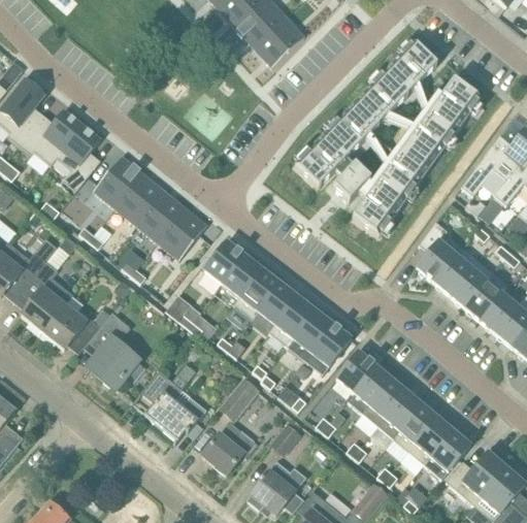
[(222,0),(216,6),(234,26),(263,0),(222,0)]
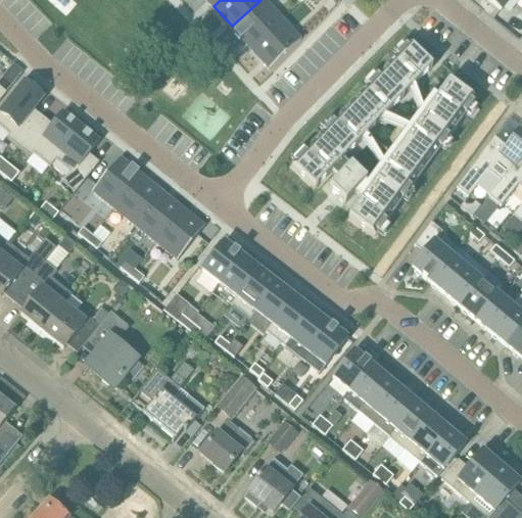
[(261,0),(232,26),(251,46),(283,16),(269,0),(261,0)]
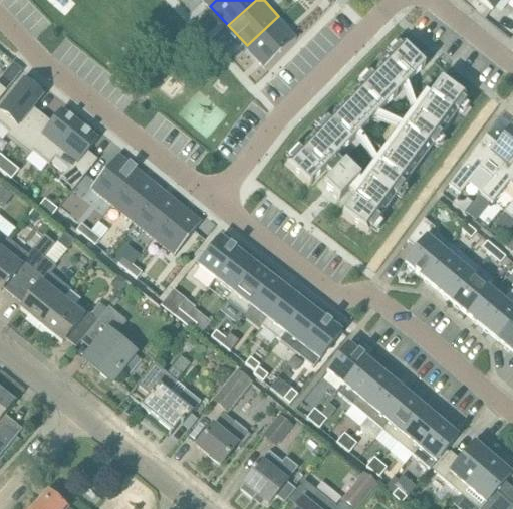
[(511,32),(512,30),(512,12),(510,10),(500,24),(511,32)]
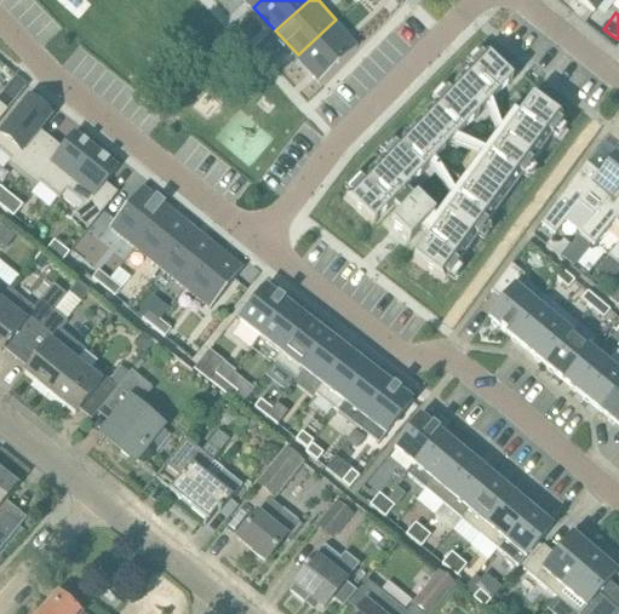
[(336,19),(298,55),(320,79),(359,44),(336,19)]
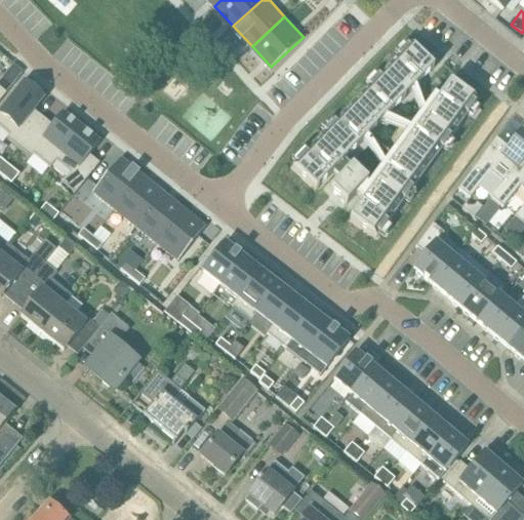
[(296,160),(293,164),(317,187),(333,169),(340,176),(331,186),(348,201),(357,192),(363,197),(363,198),(351,215),(376,235),(379,231),(387,221),(404,197),(411,187),(442,145),(449,135),(467,112),(474,102),(477,97),(451,78),(441,92),(373,185),(368,180),(368,178),(353,164),(352,164),(345,157),(365,136),(369,131),(387,114),(410,89),(417,82),(435,65),(411,42),(408,45),(399,54),(378,75),(370,84),(334,121),(326,129),(306,151),(296,160)]
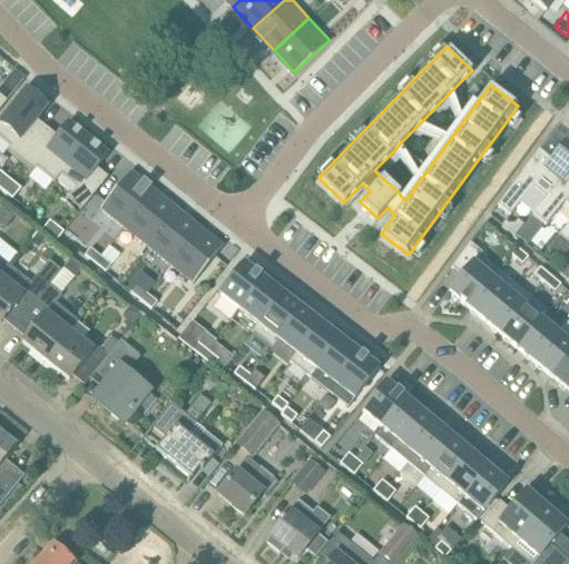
[(27,86),(0,119),(0,134),(11,142),(8,147),(21,157),(47,125),(37,116),(48,102),(27,86)]
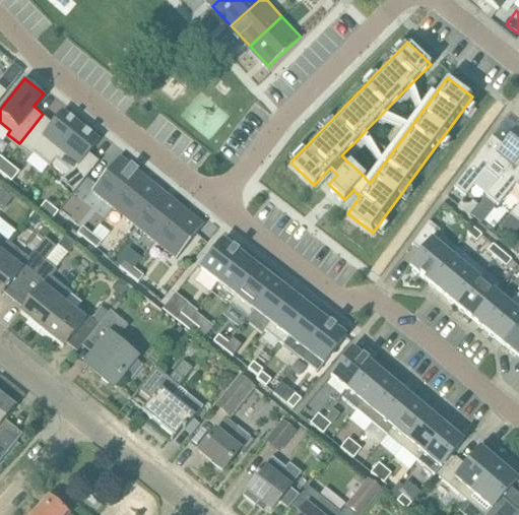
[(43,114),(19,143),(30,153),(34,149),(50,163),(57,155),(81,123),(63,109),(53,121),(43,114)]
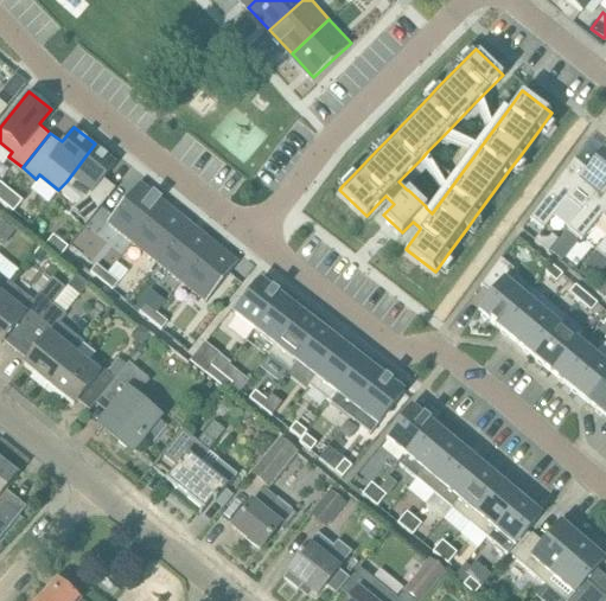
[(95,144),(67,181),(83,196),(72,208),(88,221),(116,185),(103,176),(115,160),(95,144)]
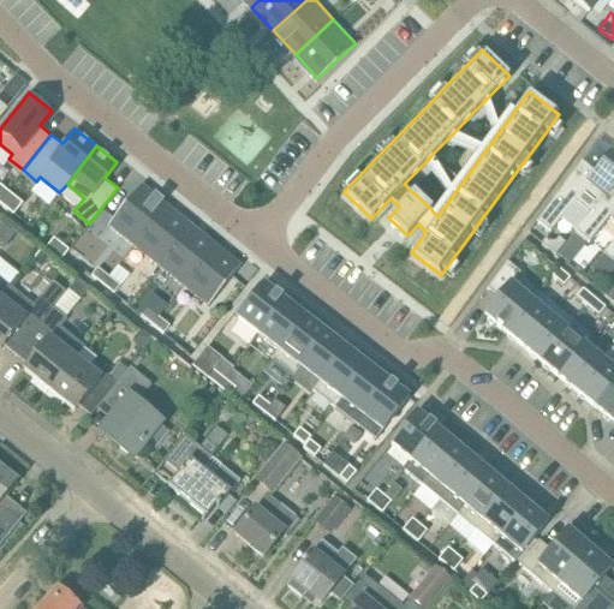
[(589,209),(613,184),(613,150),(612,149),(608,154),(596,168),(583,157),(573,169),(573,168),(564,181),(538,218),(552,228),(566,210),(576,198),(589,209)]
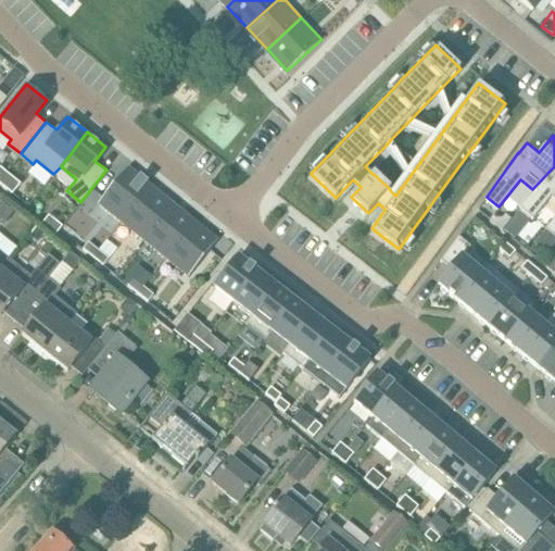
[(128,164),(99,201),(121,218),(150,183),(128,164)]
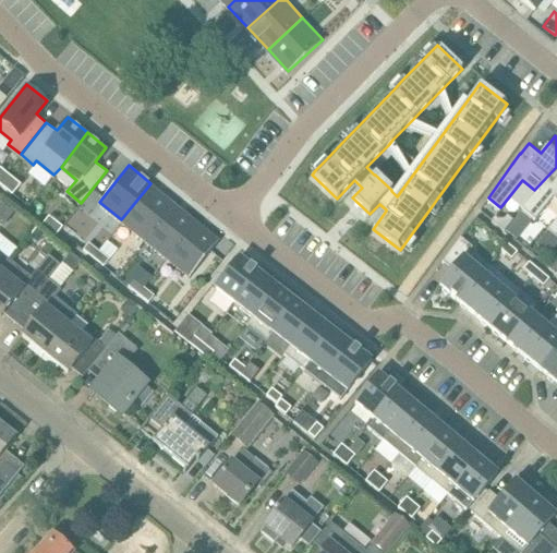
[(527,201),(522,206),(535,217),(546,203),(556,212),(556,167),(534,190),(527,201)]
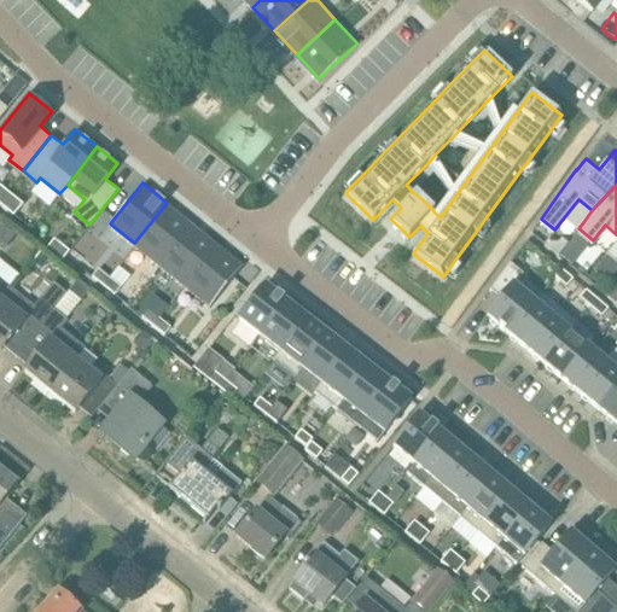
[(9,188),(0,198),(0,200),(15,213),(23,200),(9,188)]
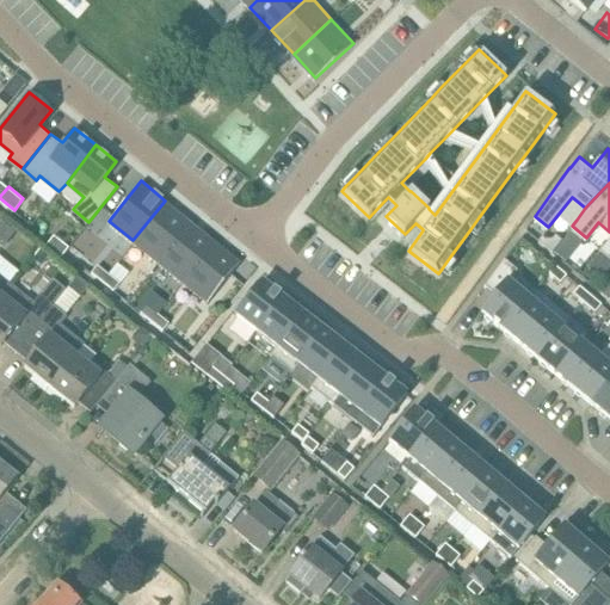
[(577,220),(585,208),(572,197),(562,209),(577,220)]
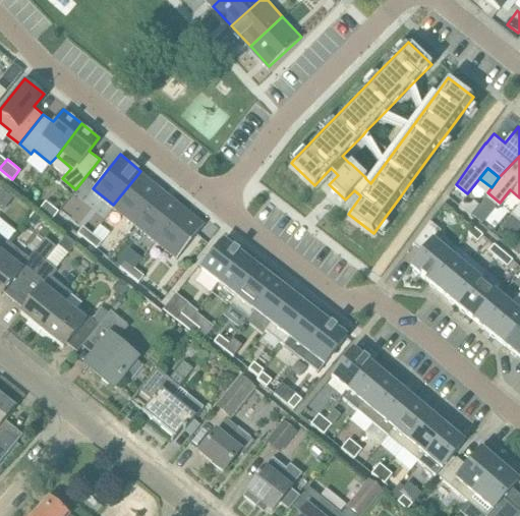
[(140,171),(113,205),(135,223),(163,188),(140,171)]
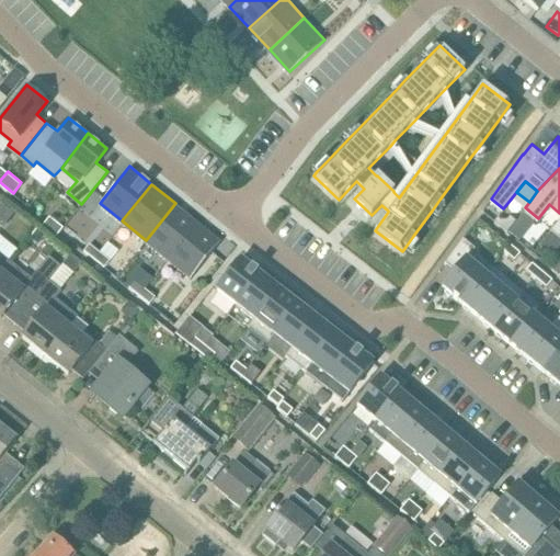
[(1,200),(0,201),(0,222),(3,225),(15,211),(1,200)]
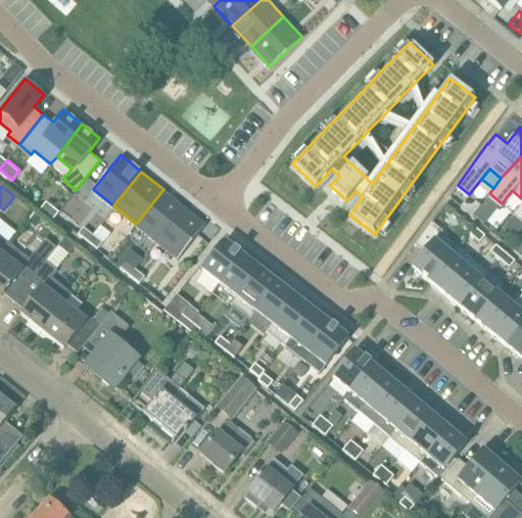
[(163,189),(136,224),(156,240),(184,205),(163,189)]
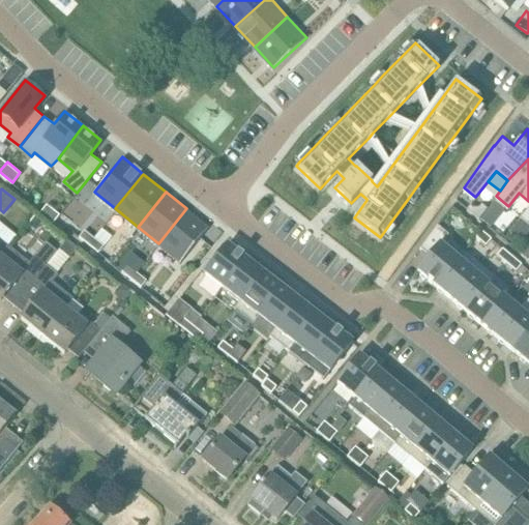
[(482,201),(479,204),(473,204),(470,202),(467,206),(480,216),(489,206),(482,201)]
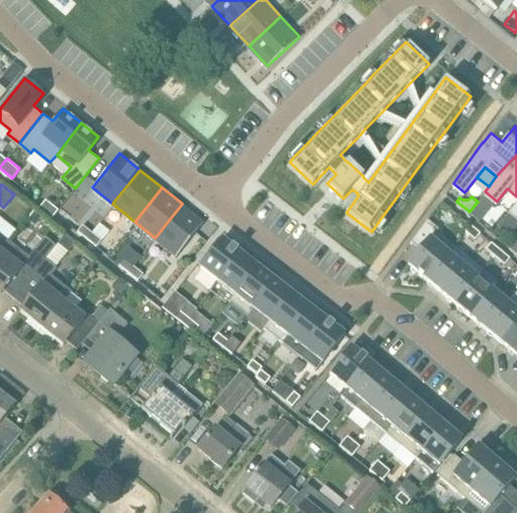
[(46,197),(38,207),(52,218),(59,207),(46,197)]
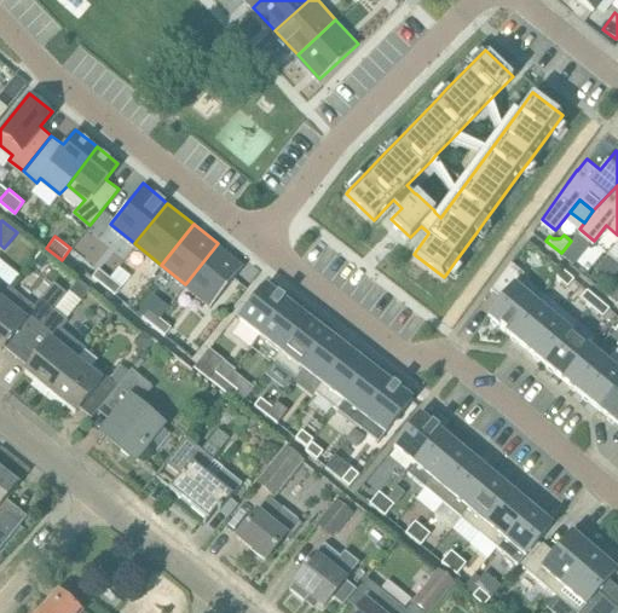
[(570,242),(561,253),(573,264),(583,253),(582,253),(571,243),(570,242)]
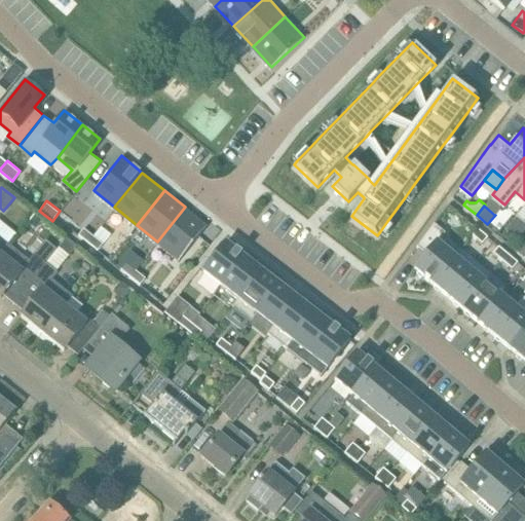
[(185,207),(157,242),(179,259),(207,225),(185,207)]
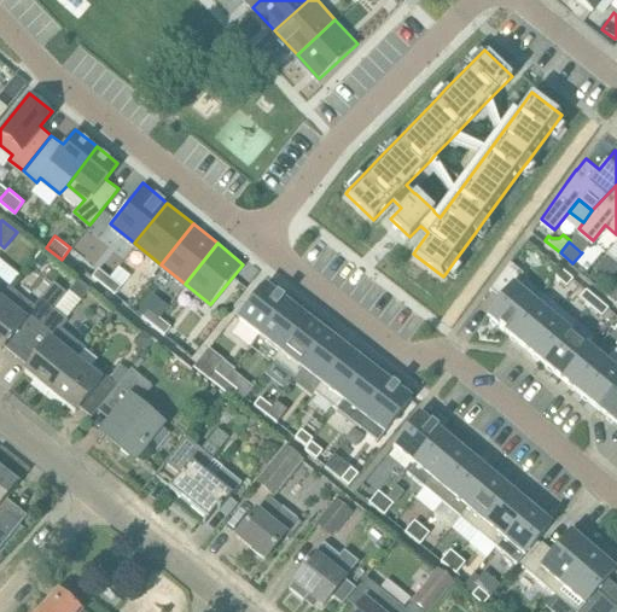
[(508,331),(542,290),(542,289),(534,298),(514,281),(524,270),(511,260),(490,286),(501,296),(490,309),(487,313),(506,328),(508,331)]
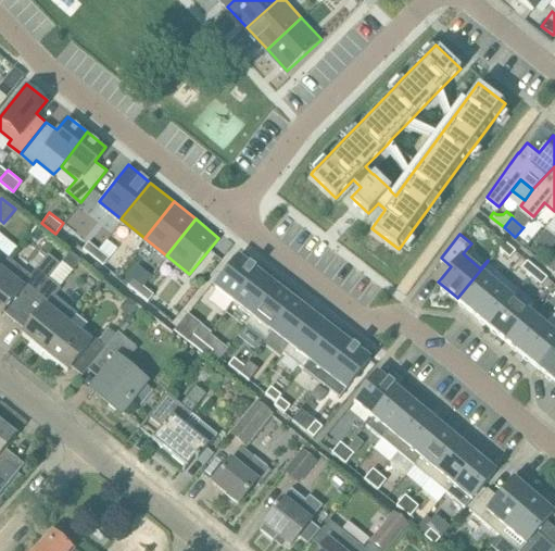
[(89,239),(84,246),(93,254),(99,247),(89,239)]
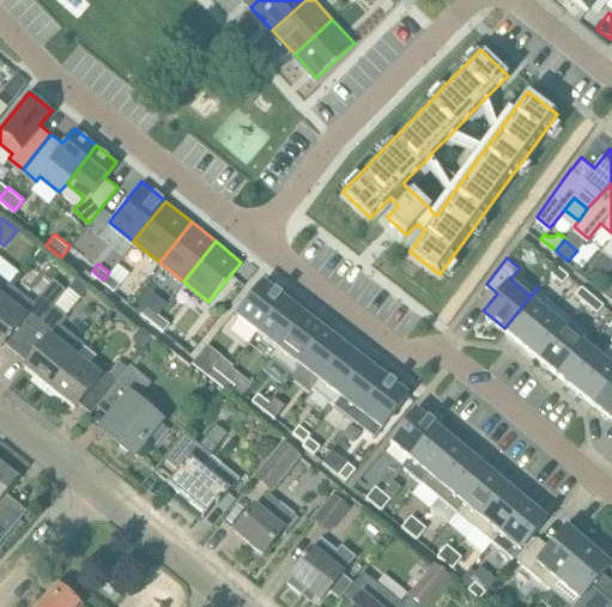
[(569,273),(558,263),(551,272),(563,280),(569,273)]
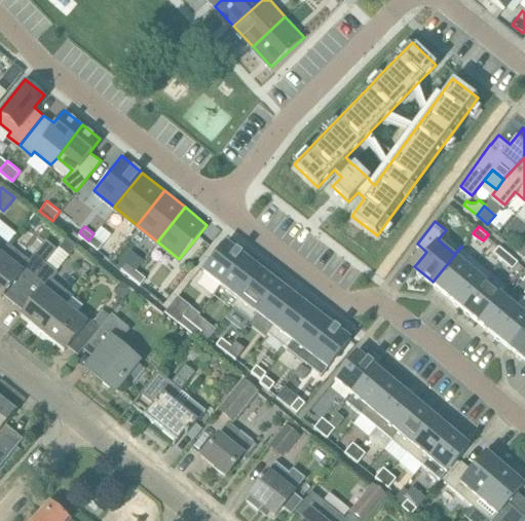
[(0,252),(10,240),(0,232),(0,252)]
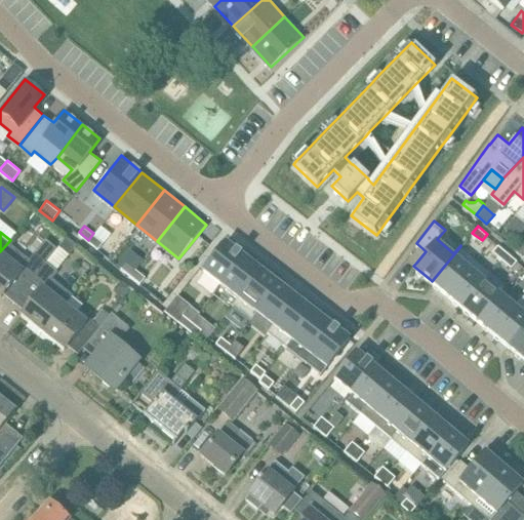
[(93,233),(88,240),(98,247),(104,241),(93,233)]
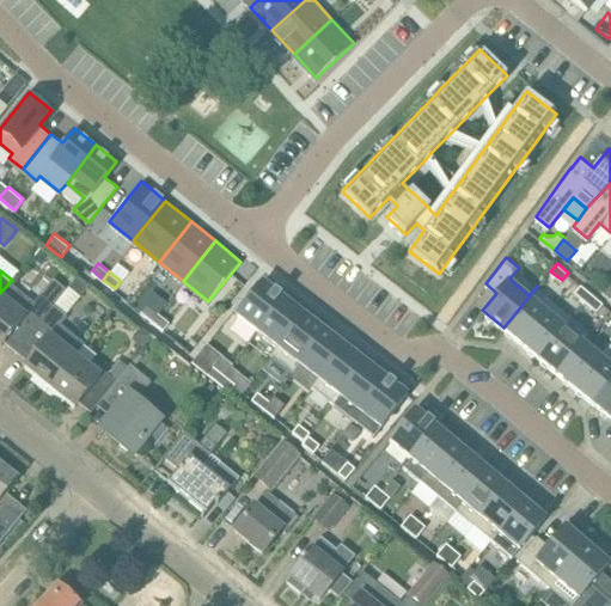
[(78,274),(69,286),(83,295),(91,283),(78,274)]
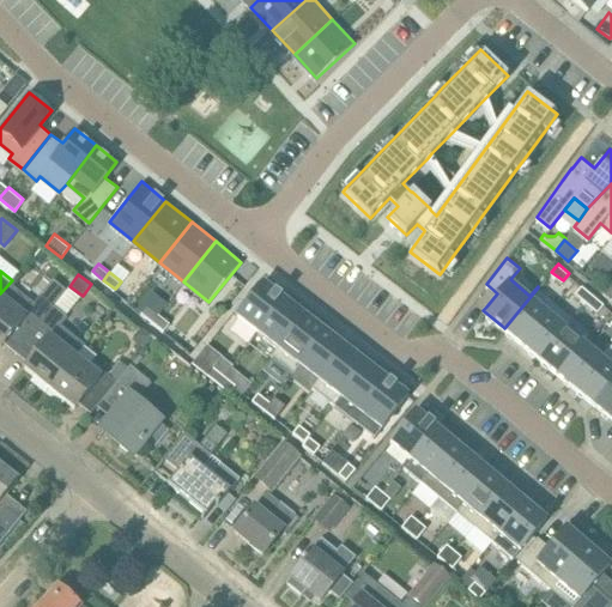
[(10,333),(23,344),(55,303),(42,292),(36,299),(12,280),(0,293),(0,344),(0,345),(10,333)]
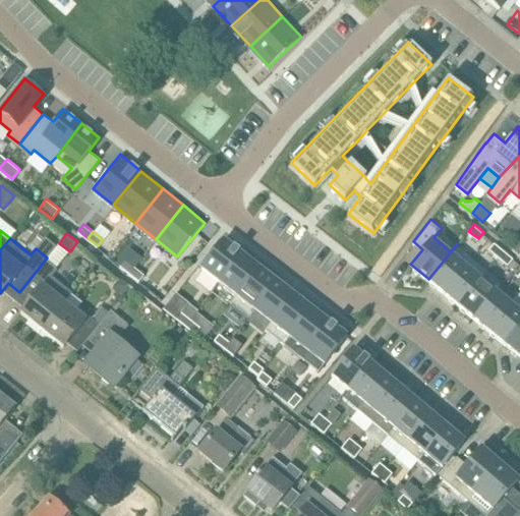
[(224,238),(201,267),(220,280),(241,251),(224,238)]
